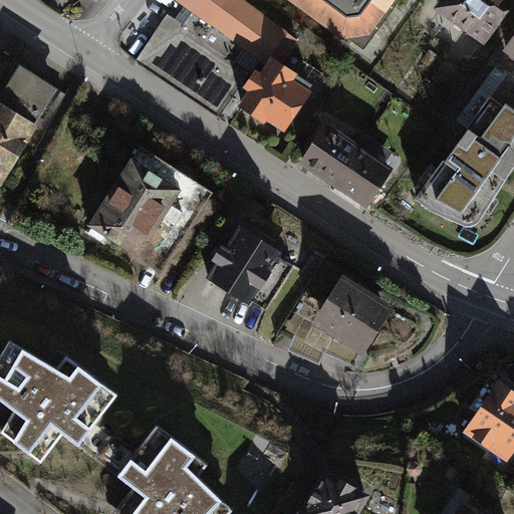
[(284,62),(299,40),(287,31),(287,30),(246,0),(176,0),(192,11),(184,24),(167,13),(136,61),(219,117),(248,69),(235,61),(243,48),(264,62),(269,53),(284,62)]
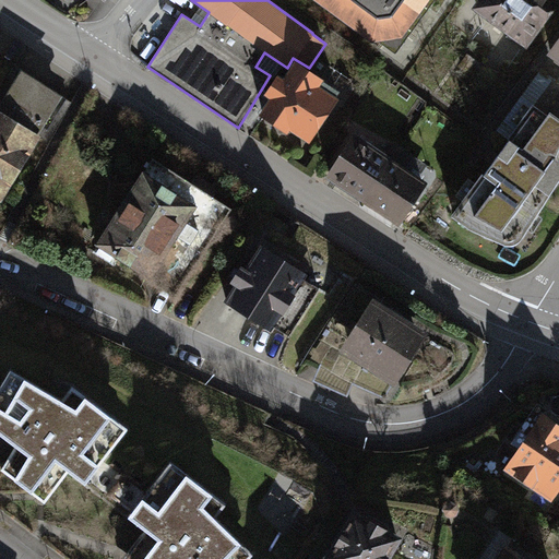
[(312,0),(400,61),(442,0),(312,0)]
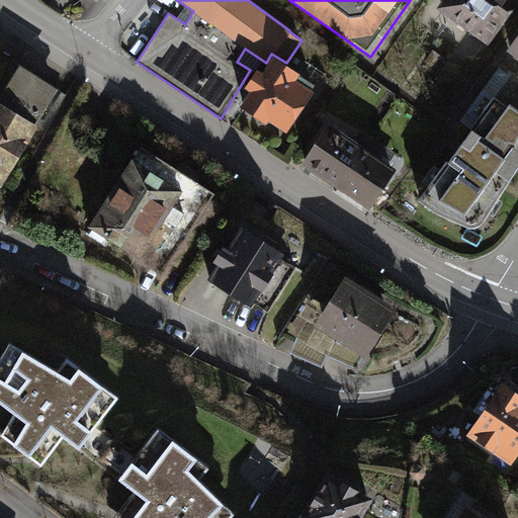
[(517,0),(440,0),(437,6),(488,42),(517,0)]
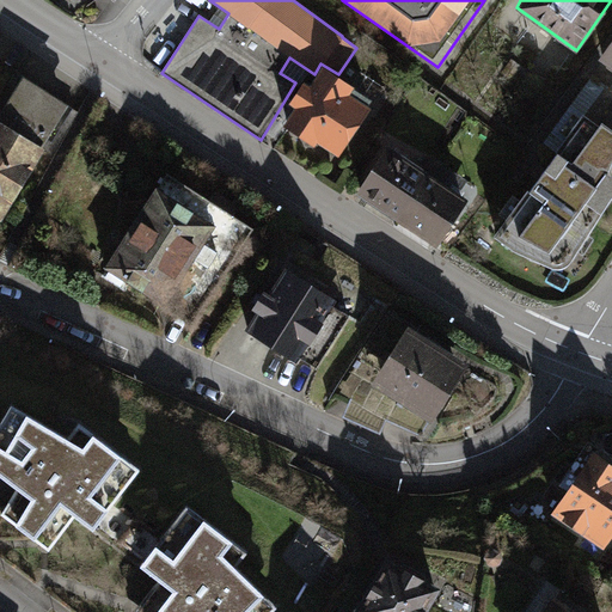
[(611,38),(598,57),(611,67),(611,38)]
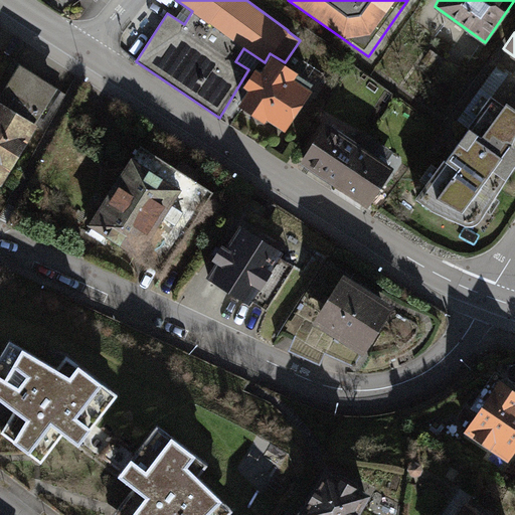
[(309,87),(313,81),(285,62),(270,53),(265,62),(259,70),(253,67),(242,86),(247,89),(237,105),(264,122),(266,119),(286,130),(312,89),(309,87)]
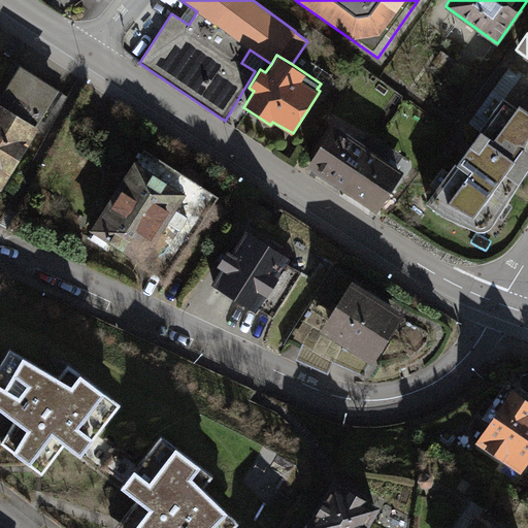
[(24,61),(0,104),(0,182),(9,188),(66,85),(24,61)]
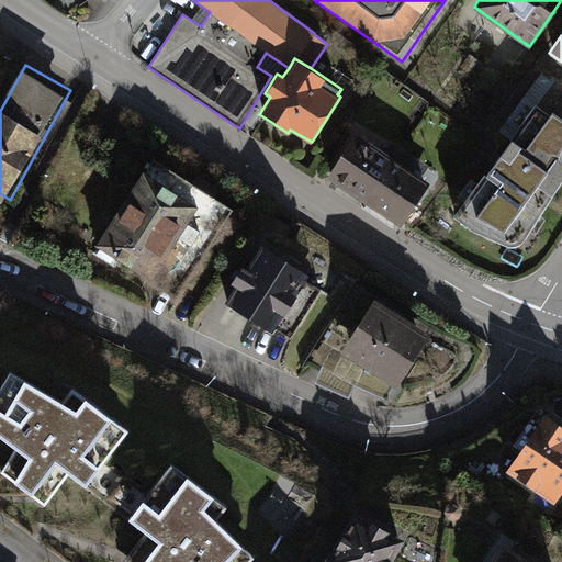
[(535,101),(452,215),(469,227),(506,245),(513,246),(517,245),(521,242),(526,237),(561,179),(561,114),(552,109),(550,111),(535,101)]
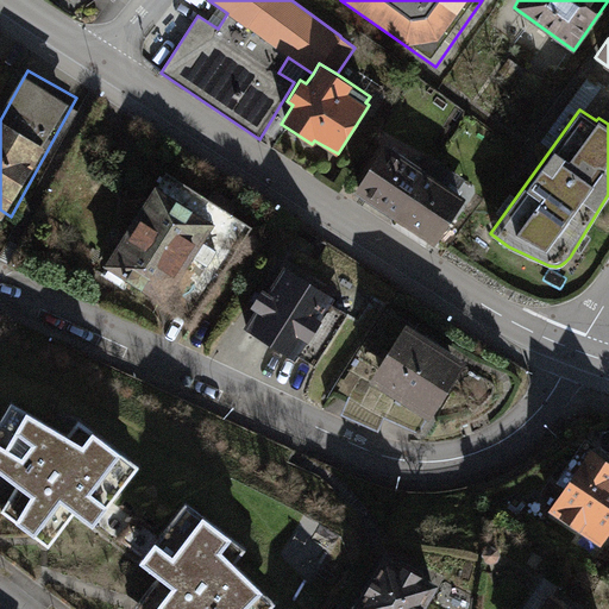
[(383,144),(352,193),(434,245),(465,196),(383,144)]
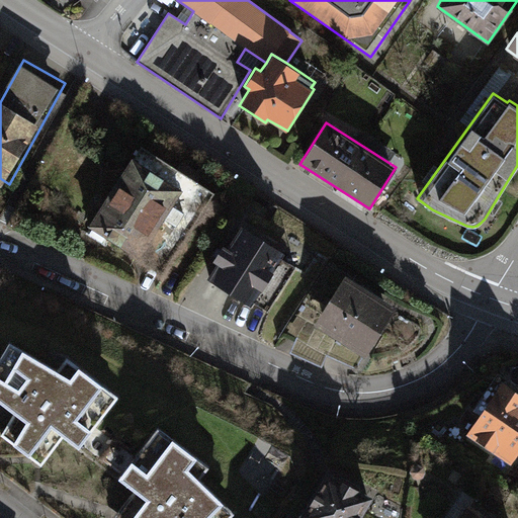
[(225,189),(149,140),(95,222),(170,270),(225,189)]
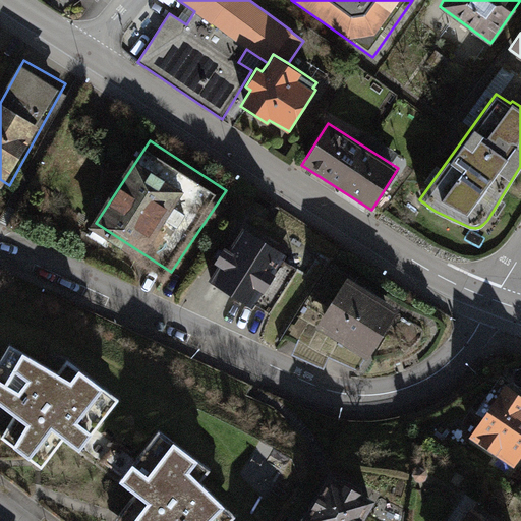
[(285,254),(241,226),(227,247),(223,245),(213,262),(217,265),(208,280),(251,307),(254,303),(270,313),(298,269),(282,258),(285,254)]
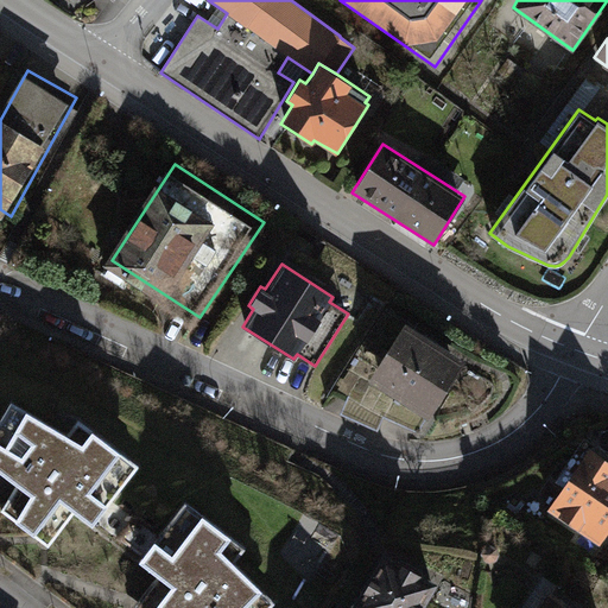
[(405,322),(367,380),(429,419),(466,361),(405,322)]
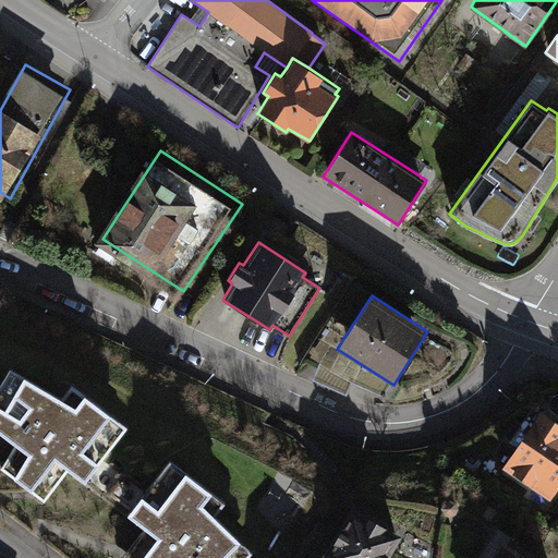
[(65,398),(12,368),(0,389),(0,431),(19,444),(1,470),(46,502),(71,468),(89,483),(131,426),(75,385),(65,398)]
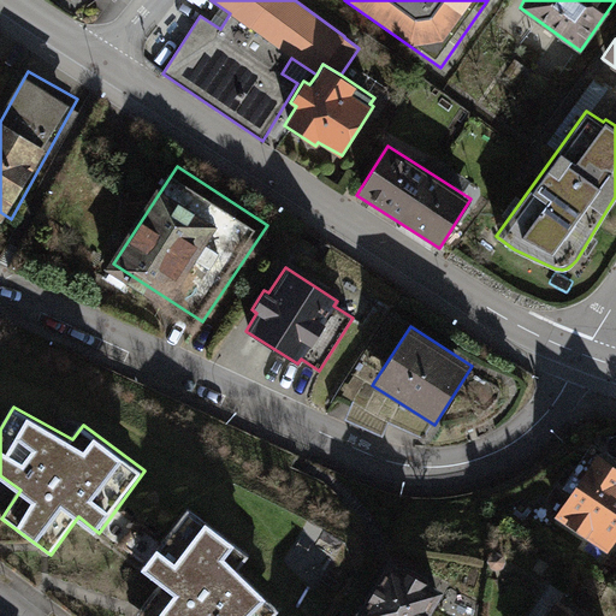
[(615,539),(615,466),(597,452),(554,517),(606,552),(615,539)]
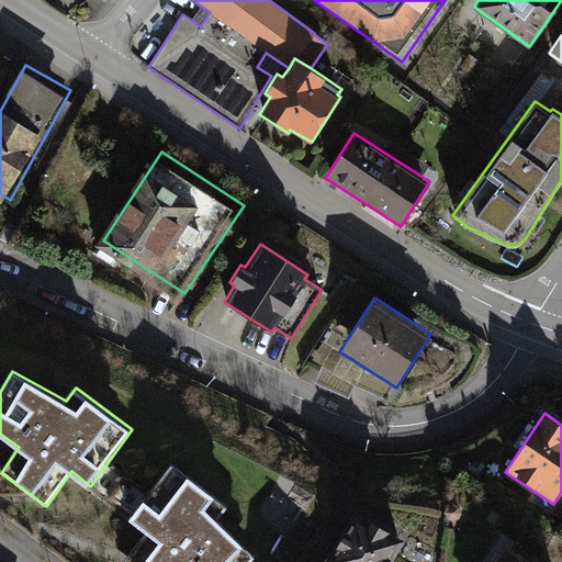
[(143,534),(120,561),(249,561),(254,559),(216,520),(227,506),(169,463),(126,519),(143,534)]
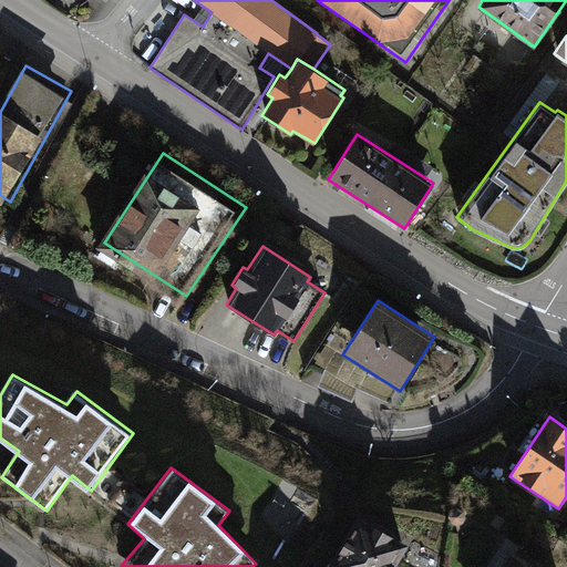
[(394,566),(409,545),(358,515),(326,566),(394,566)]
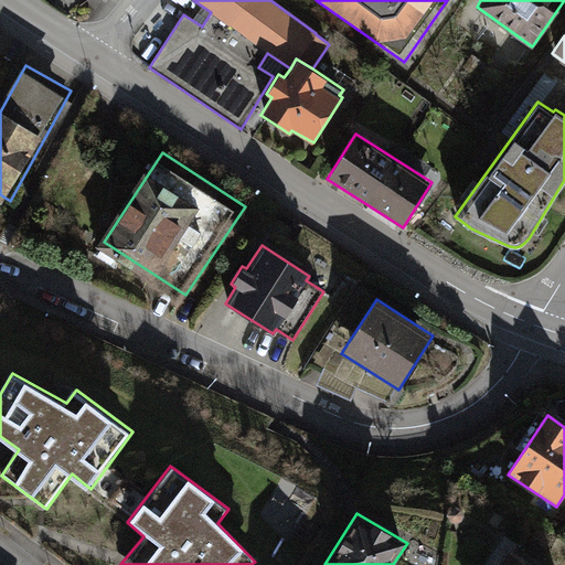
[(535,564),(511,548),(499,564),(535,564)]
